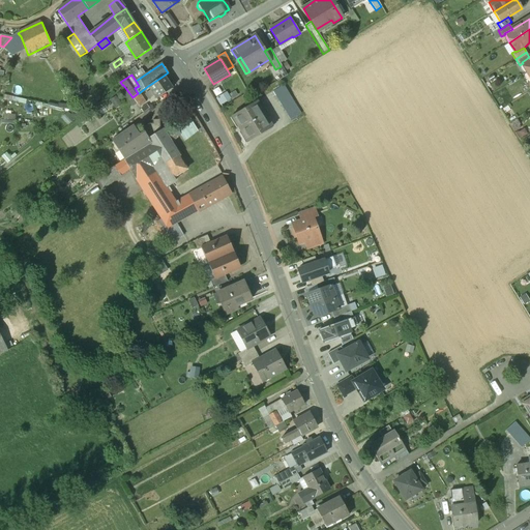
[(164,76),(148,86),(151,90),(148,92),(151,97),(154,95),(156,99),(172,89),(164,76)]
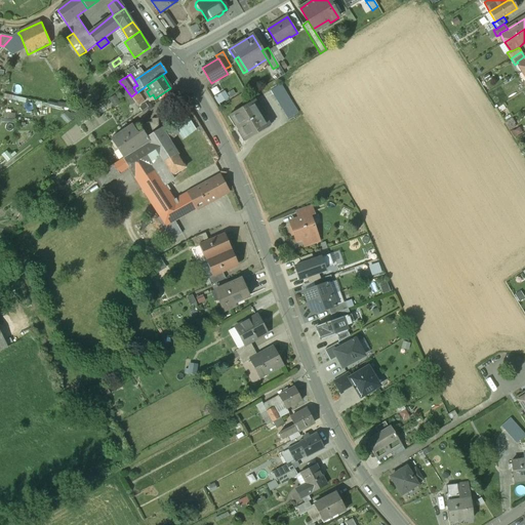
[(298,113),(280,84),(271,90),(287,119),(298,113)]
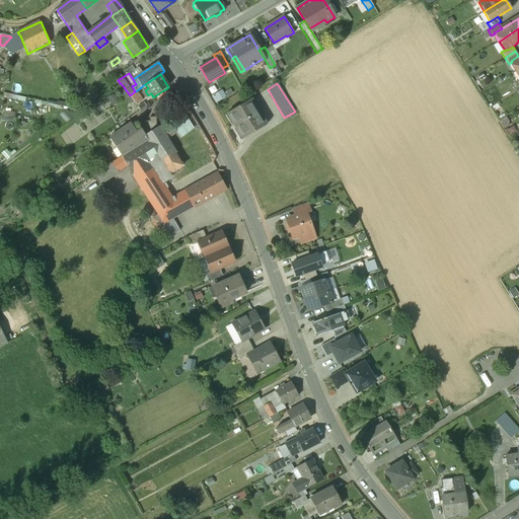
[(142,100),(136,91),(135,91),(130,95),(136,104),(142,100)]
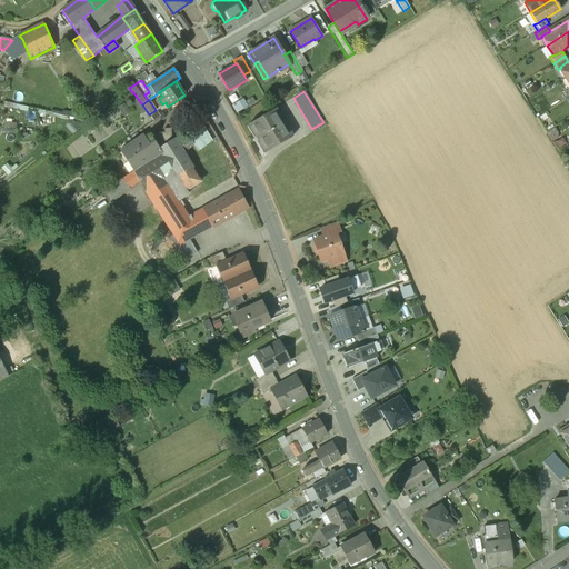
[(275,109),(248,125),(265,152),(291,137),(275,109)]
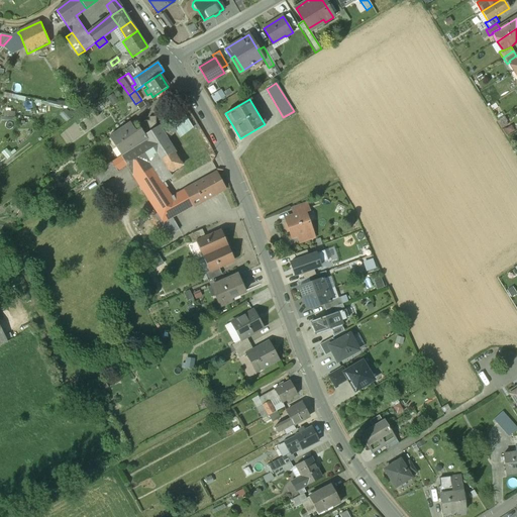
[(149,120),(144,120),(144,127),(140,130),(143,135),(157,127),(156,117),(149,117),(149,120)]
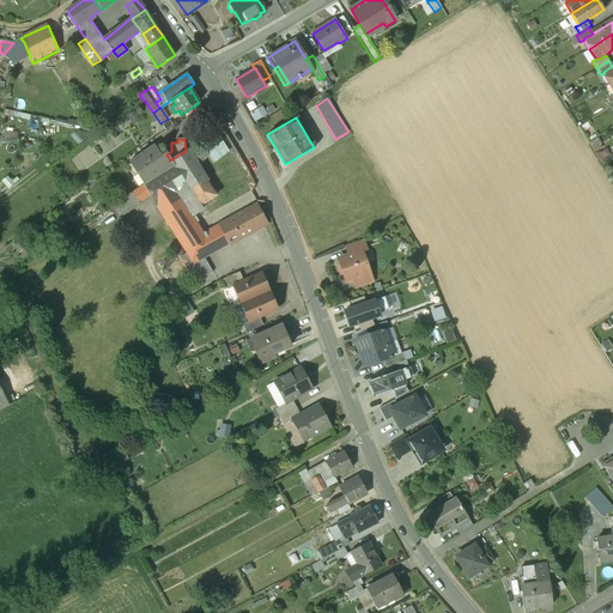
[(155,147),(131,163),(145,184),(174,167),(170,161),(167,155),(162,157),(155,147)]
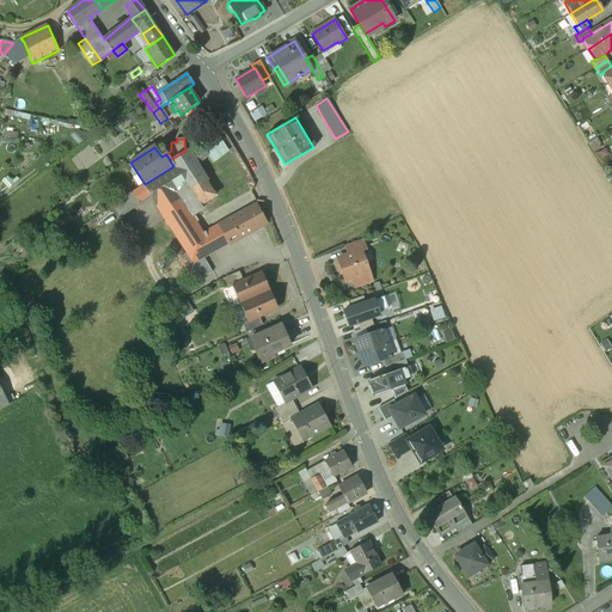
[(195,163),(190,157),(187,150),(185,151),(170,160),(173,166),(145,184),(142,185),(133,191),(140,202),(150,195),(182,246),(204,234),(190,210),(215,196),(213,193),(207,183),(195,163)]
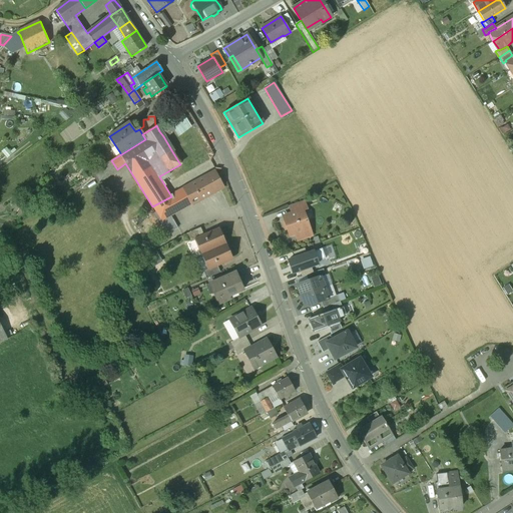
[(111,160),(92,173),(98,182),(117,169),(111,160)]
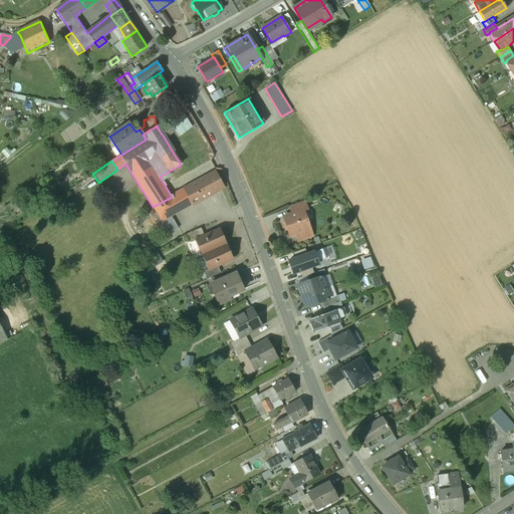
[(172,197),(153,207),(157,212),(157,213),(162,221),(172,216),(223,188),(215,173),(172,197)]
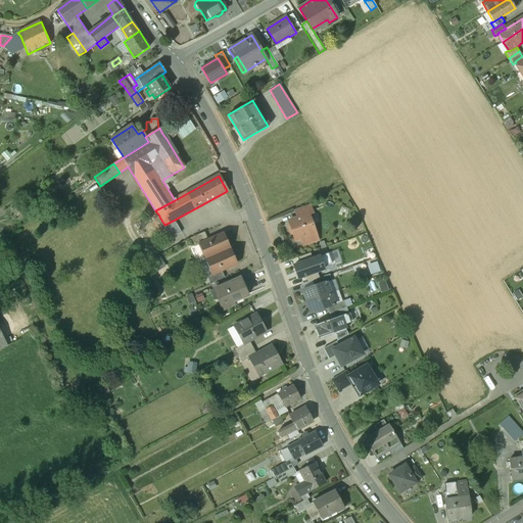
[(310,206),(295,211),(297,219),(308,215),(312,214),(310,206)]
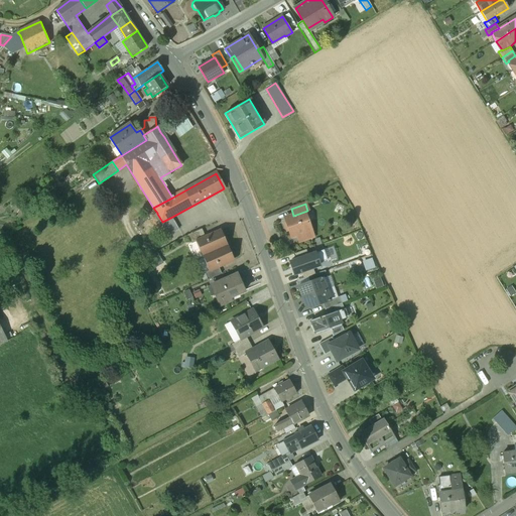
[(293,216),(284,219),(286,223),(284,224),(287,231),(289,231),(291,237),(297,235),(311,230),(304,212),(293,216)]
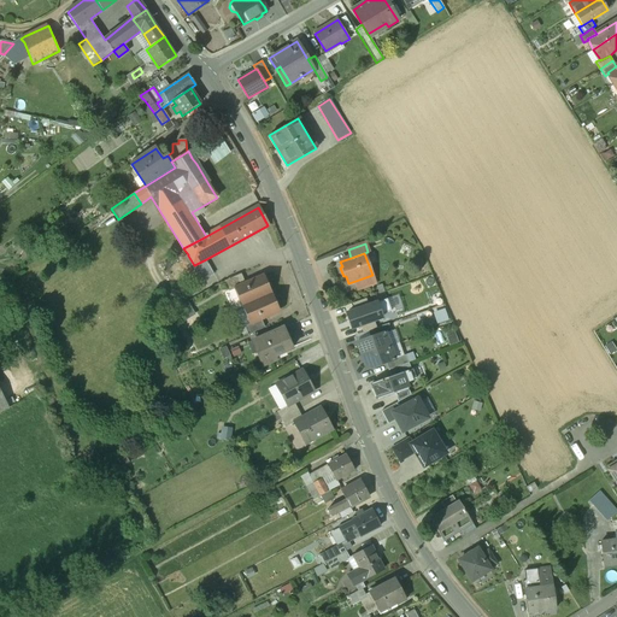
[(206,259),(194,265),(188,256),(184,257),(189,265),(189,269),(192,274),(194,272),(199,282),(213,274),(206,259)]
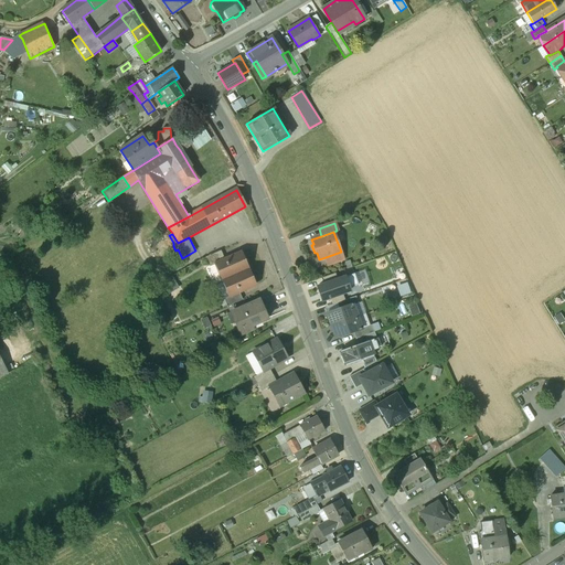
[(221,252),(205,257),(210,267),(217,264),(216,263),(224,259),(221,252)]
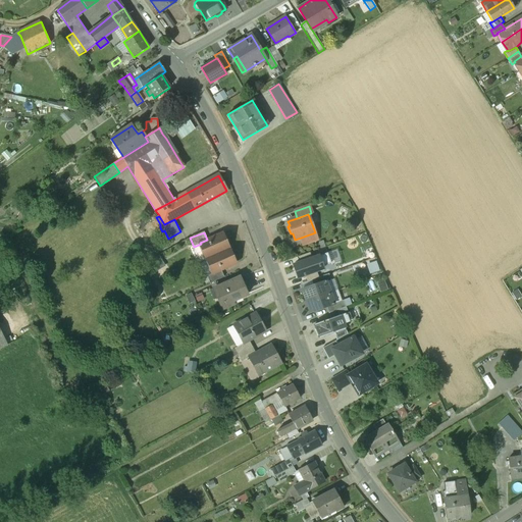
[(315,232),(301,238),(303,245),(317,240),(315,232)]
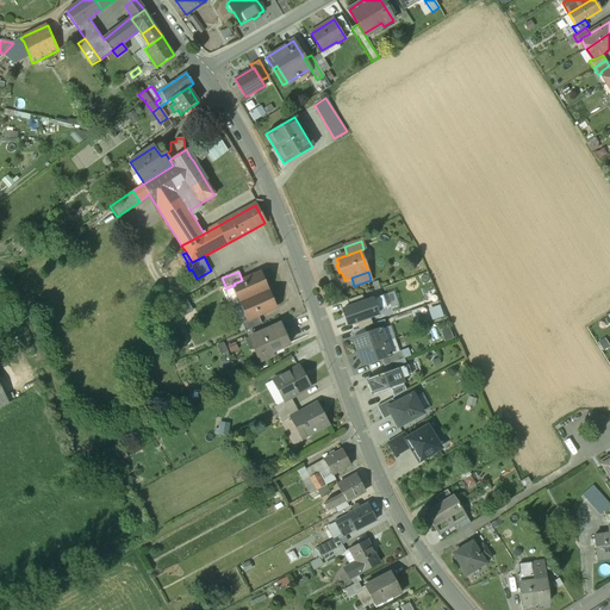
[(274,310),(259,273),(242,280),(234,284),(235,285),(249,319),(250,321),(259,317),(274,310)]
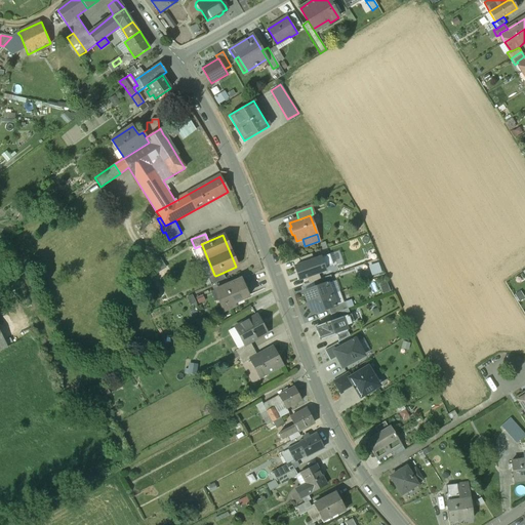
[(312,254),(300,258),(301,264),(314,259),(312,254)]
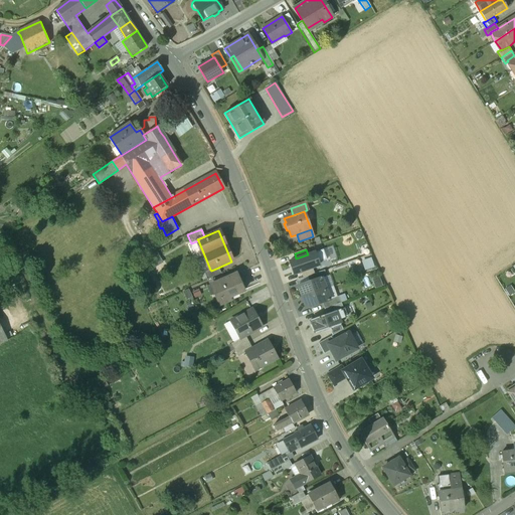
[(323,249),(314,252),(318,263),(327,260),(323,249)]
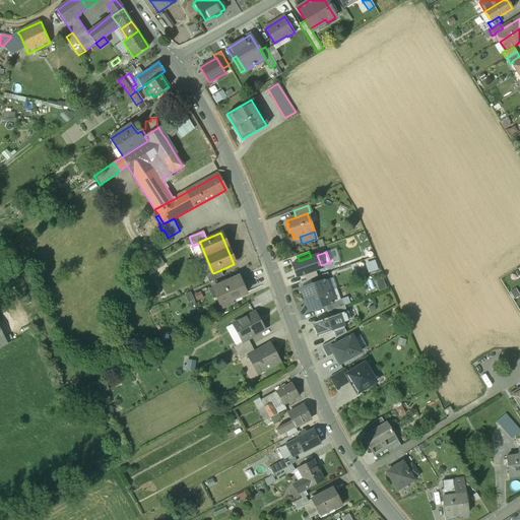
[(311,257),(299,261),(291,264),(297,277),(304,275),(315,271),(322,268),(321,265),(317,255),(311,257)]
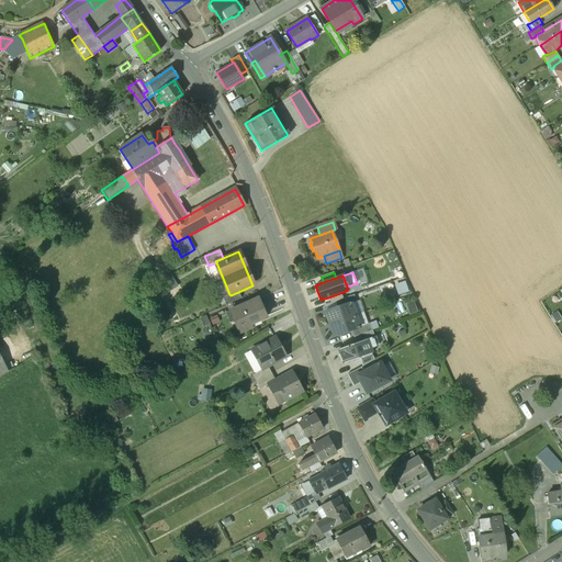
[(393,282),(395,293),(407,292),(405,281),(393,282)]
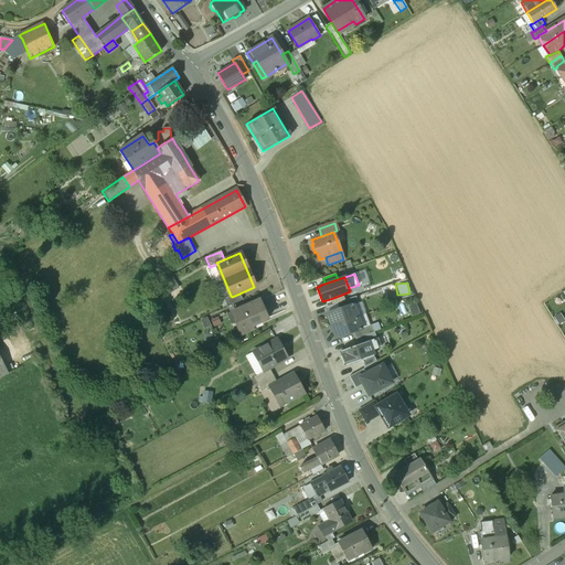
[(240,294),(232,297),(231,296),(224,299),(227,307),(243,300),(240,294)]
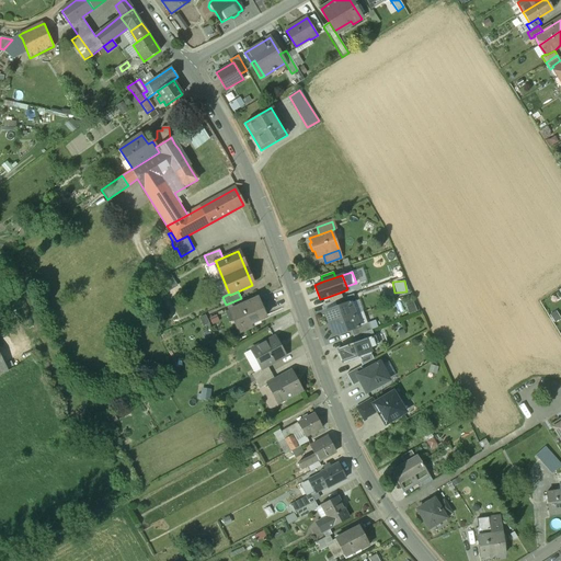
[(340,293),(328,297),(330,302),(334,301),(342,298),(340,293)]
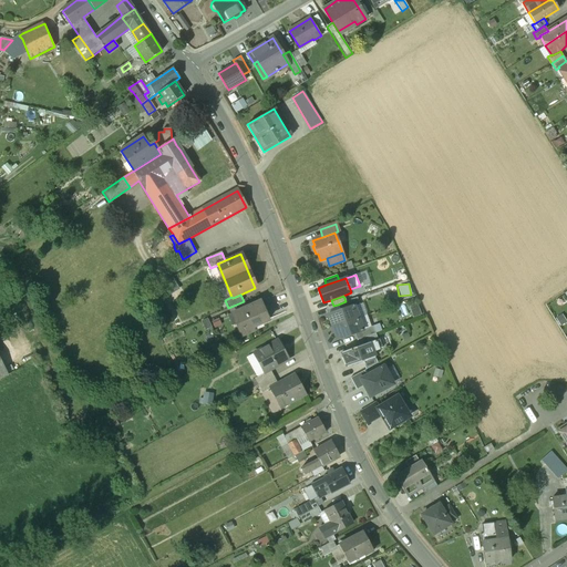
[(346,301),(338,305),(340,310),(353,306),(354,307),(359,305),(357,298),(346,301)]
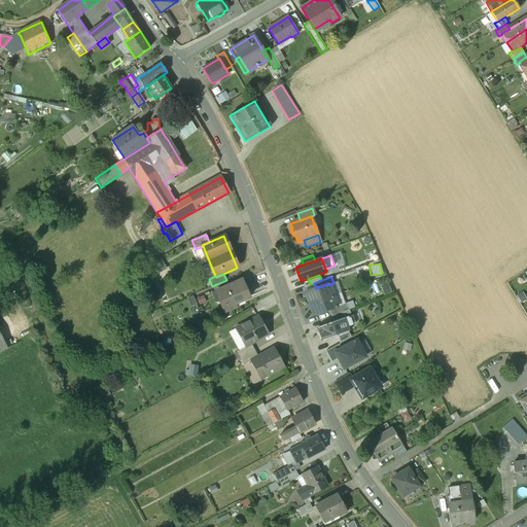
[(242,280),(217,290),(221,301),(219,302),(224,313),(236,308),(235,305),(250,297),(242,280)]
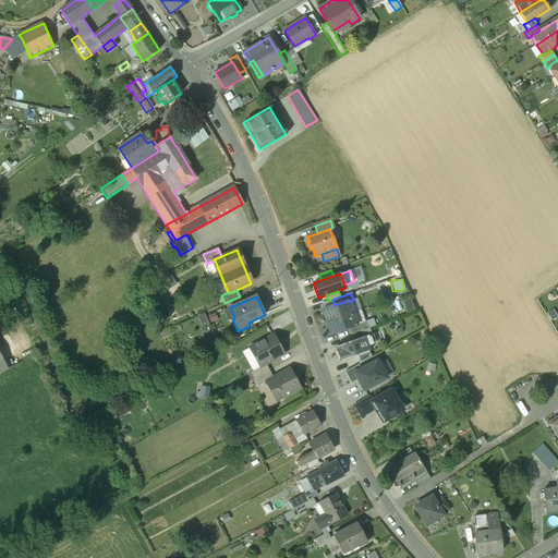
[(335,305),(323,310),(327,323),(352,313),(349,302),(348,301),(335,305)]
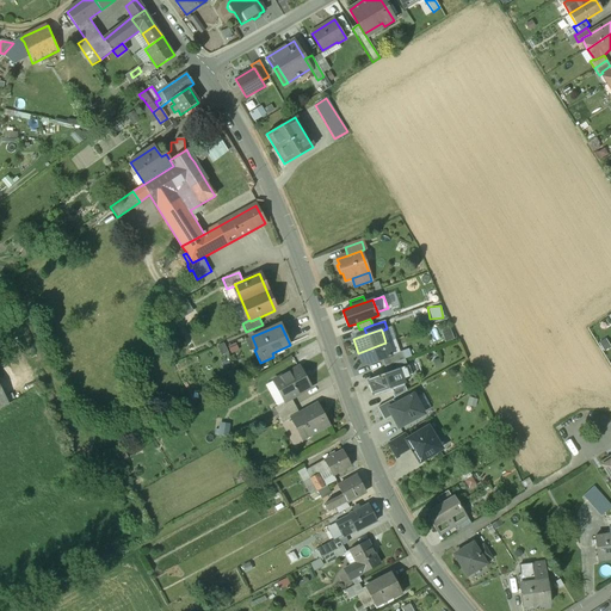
[(386,343),(358,353),(363,366),(382,359),(390,357),(390,356),(386,343)]
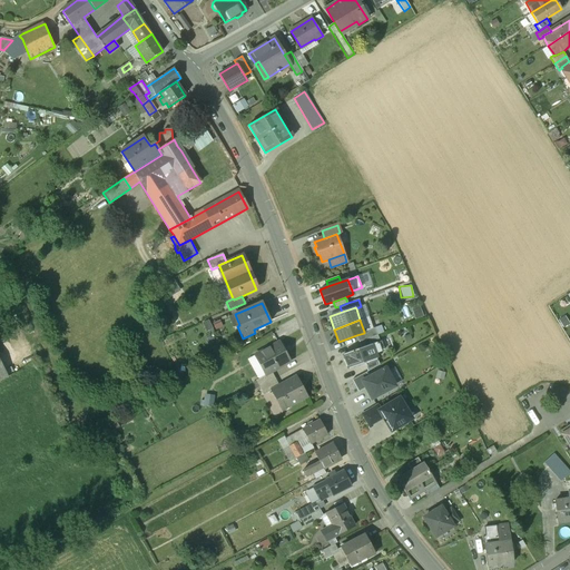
[(364,333),(356,335),(359,342),(377,335),(374,328),(364,332),(364,333)]
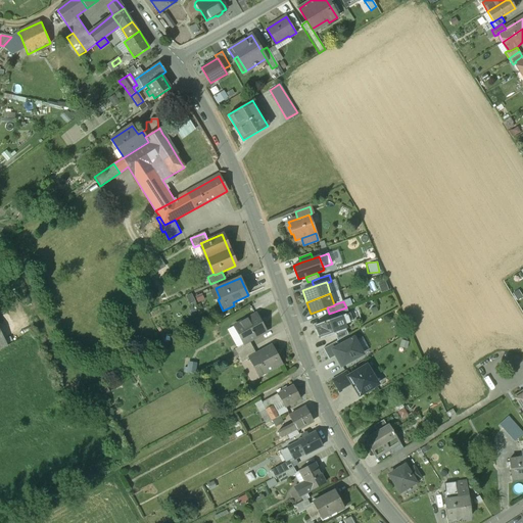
[(346,307),(329,314),(331,320),(341,316),(341,317),(348,314),(346,307)]
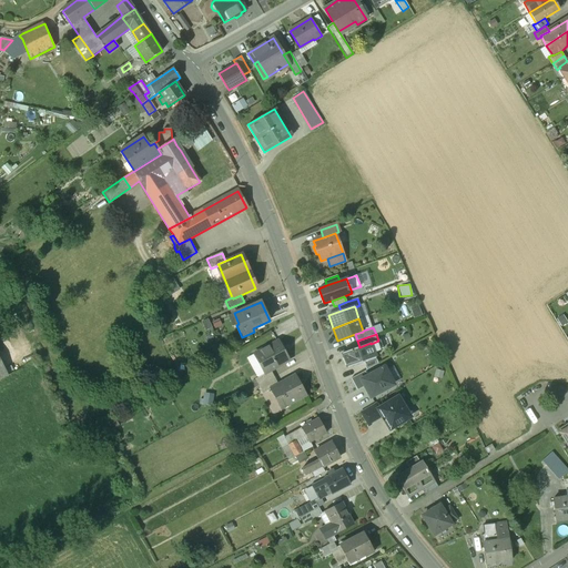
[(279,342),(261,351),(264,357),(257,361),(265,374),(272,371),(288,362),(279,342)]
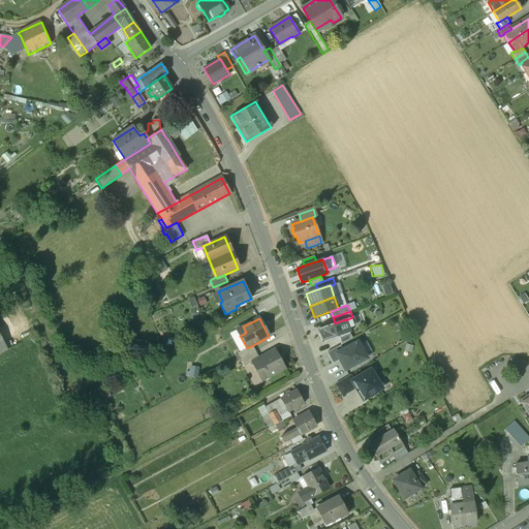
[(335,323),(318,330),(320,334),(318,334),(321,341),(322,340),(323,343),(338,337),(350,333),(345,320),(345,319),(335,323)]
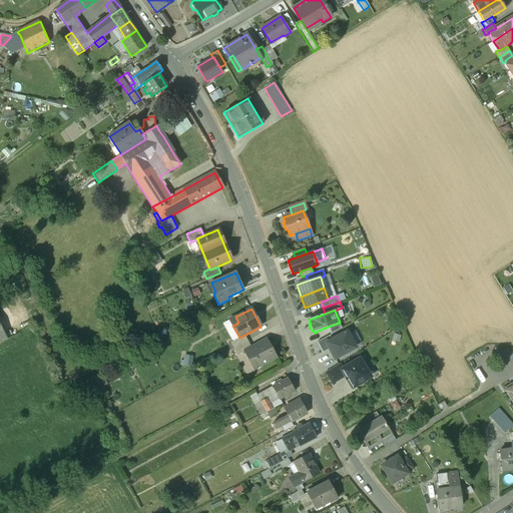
[(238,323),(235,317),(229,320),(232,326),(238,323)]
